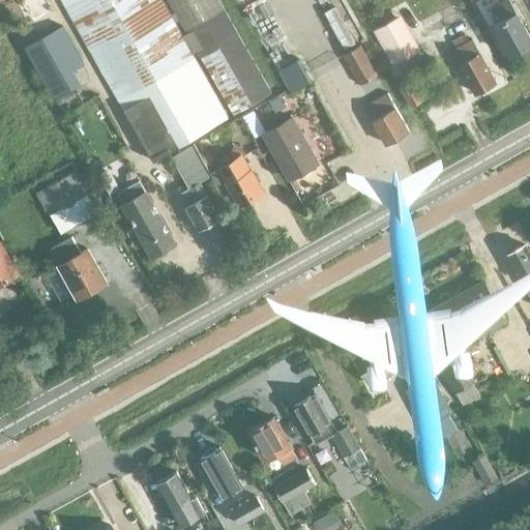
[(62,0),(153,160),(229,117),(163,0),(62,0)]
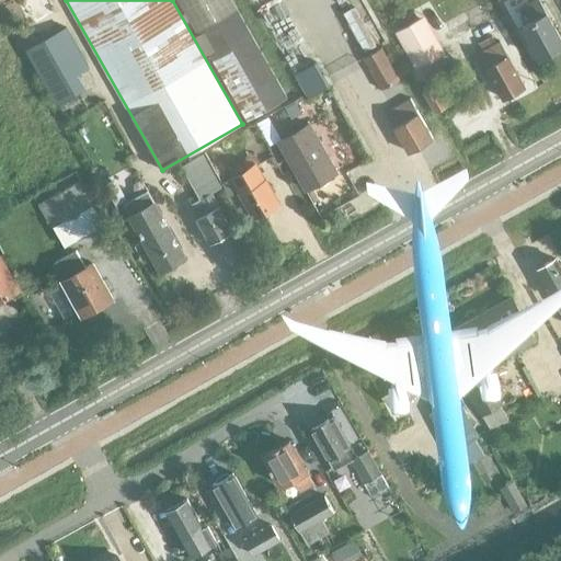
[(288,99),(231,0),(178,0),(247,121),(288,99)]
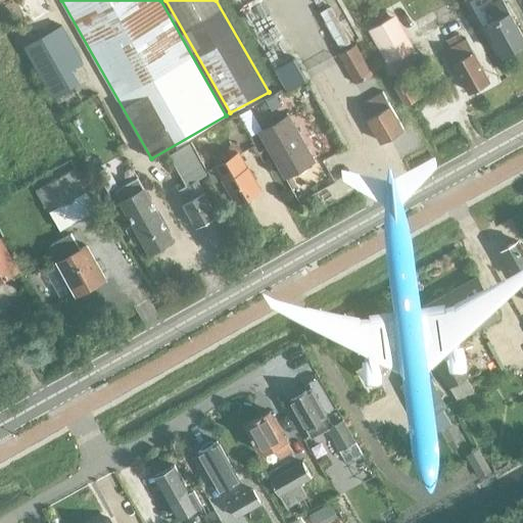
[(494,17),(486,22),(503,53),(522,42),(522,34),(504,0),(493,0),(486,4),(494,17)]
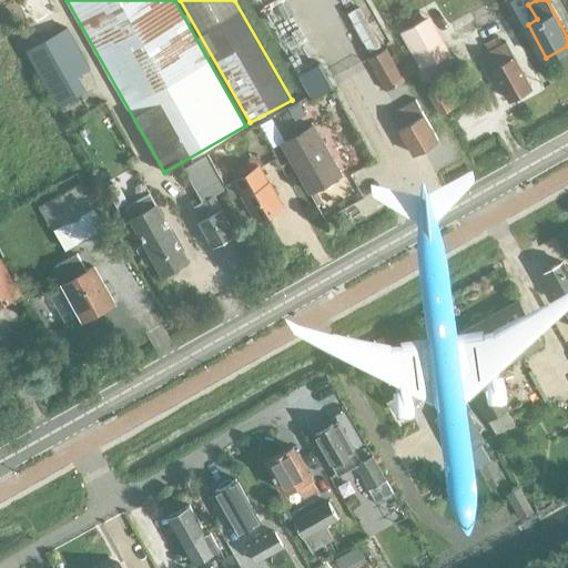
[(429,14),(398,32),(421,71),(450,53),(429,14)]
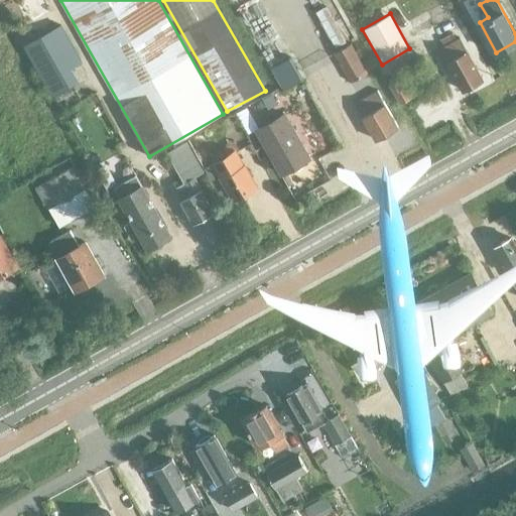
[(60,25),(25,45),(45,81),(81,61),(60,25)]
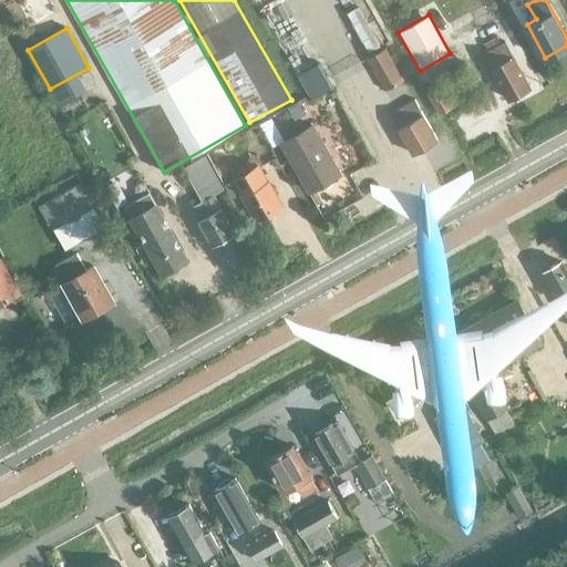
[(482,51),(491,65),(509,99),(532,86),(513,54),(505,39),(482,51)]
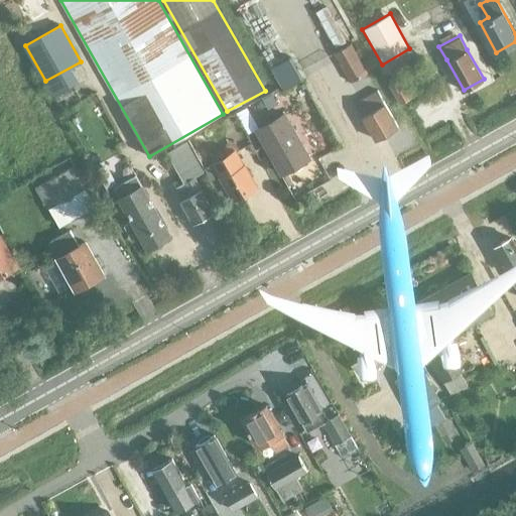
[(334,52),(350,83),(351,82),(368,73),(369,73),(352,42),(334,52)]
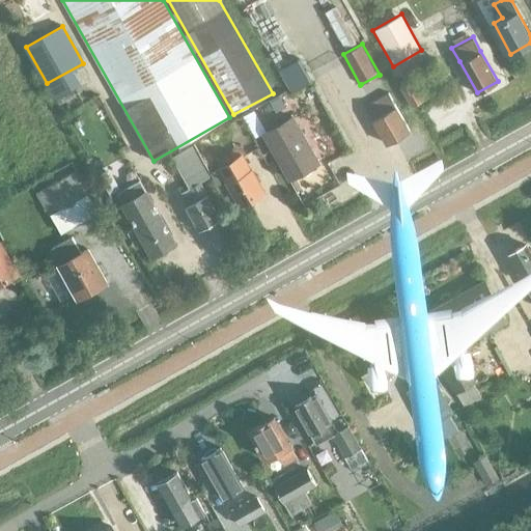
[(299,56),(279,66),(290,89),(310,79),(299,56)]
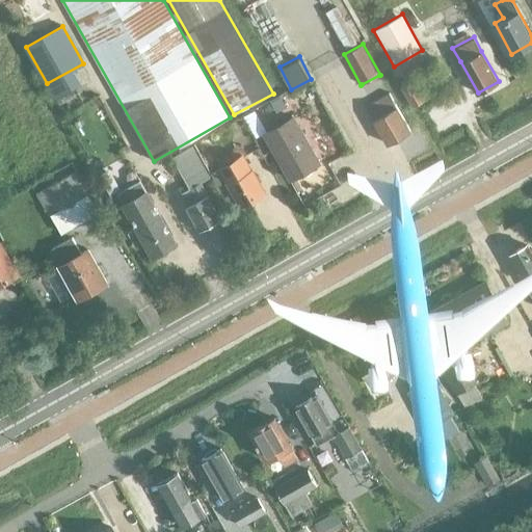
[(413,104),(425,98),(414,78),(401,84),(413,104)]
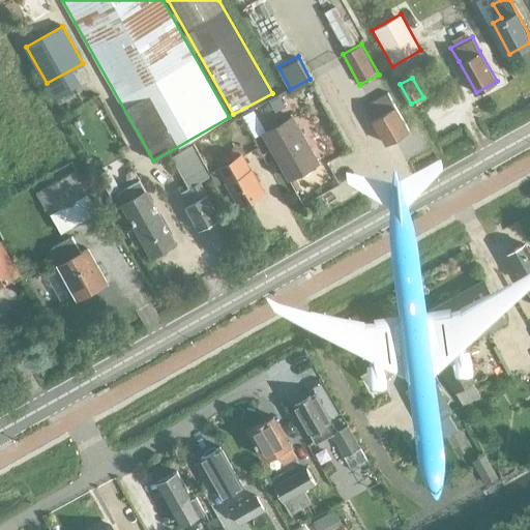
[(363,105),(372,118),(386,143),(409,129),(387,91),(363,105)]
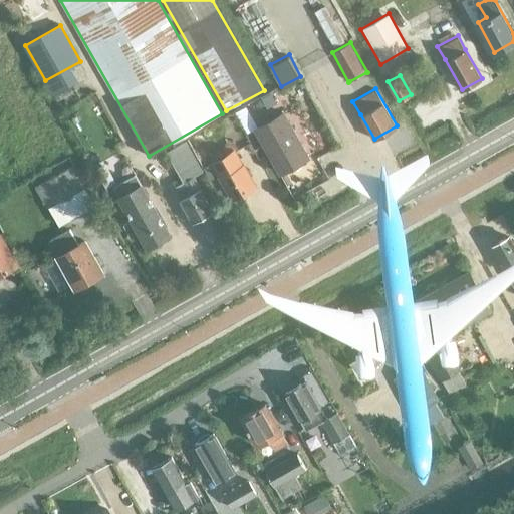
[(246,107),(236,112),(242,123),(251,118),(246,107)]
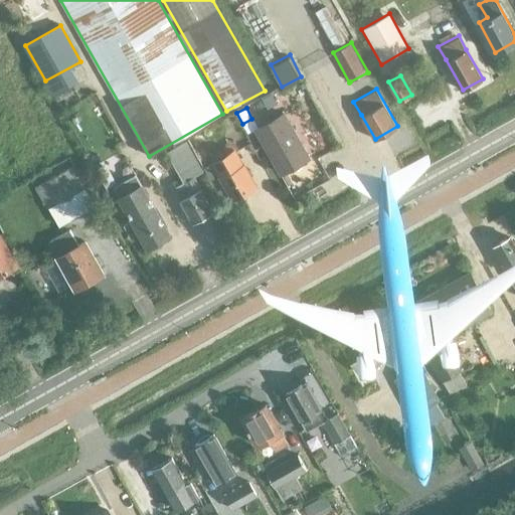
[(283,111),(254,128),(281,174),(310,157),(283,111)]
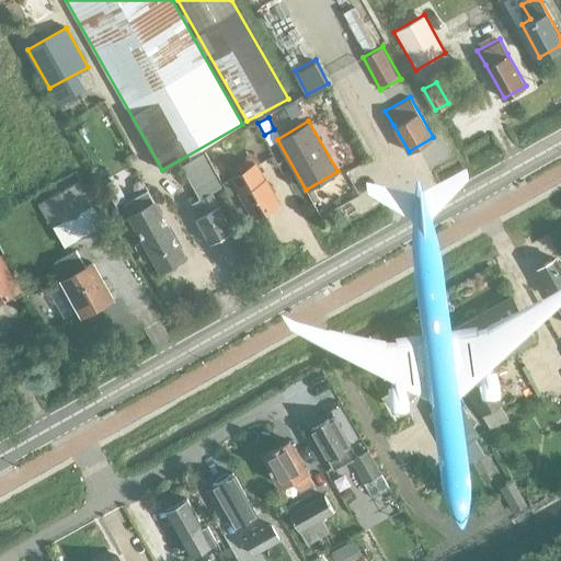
[(190,203),(197,217),(210,242),(233,229),(213,190),(220,185),(203,153),(182,164),(201,197),(190,203)]
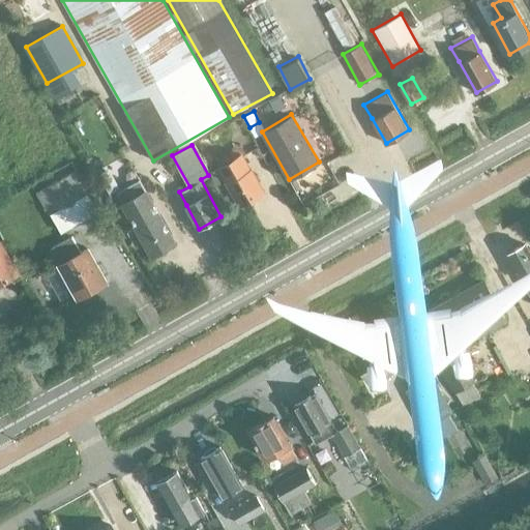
[(241,152),(218,166),(240,205),(264,192),(241,152)]
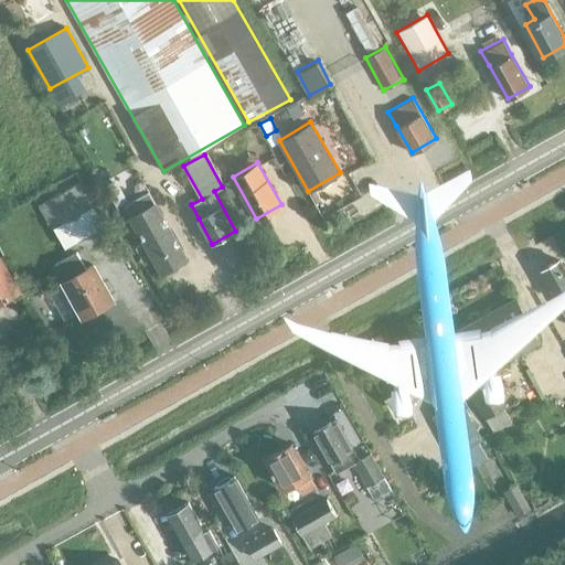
[(117,176),(130,194),(144,184),(130,166),(117,176)]
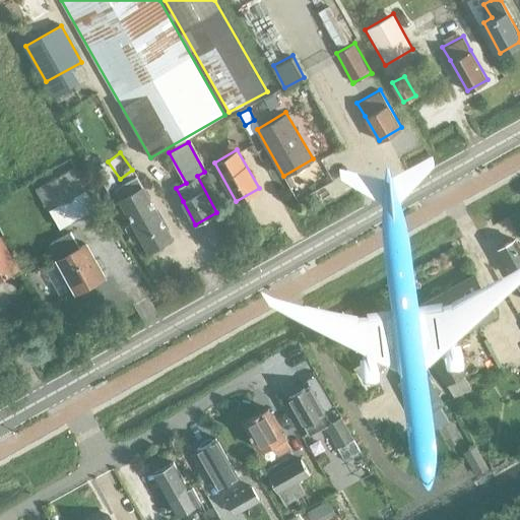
[(86,189),(74,167),(35,190),(48,212),(50,211),(60,229),(95,207),(85,190),(86,189)]
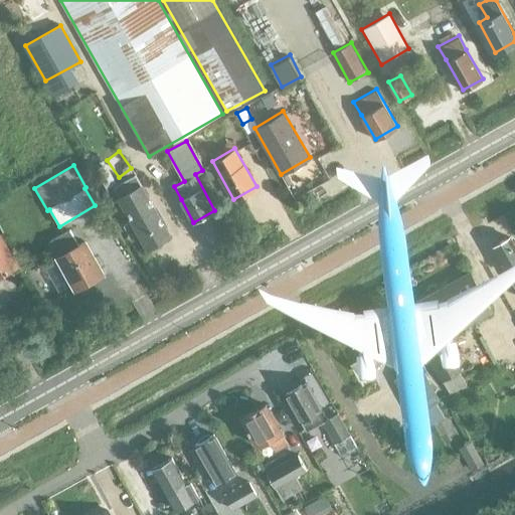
[(135,174),(114,186),(148,247),(169,235),(135,174)]
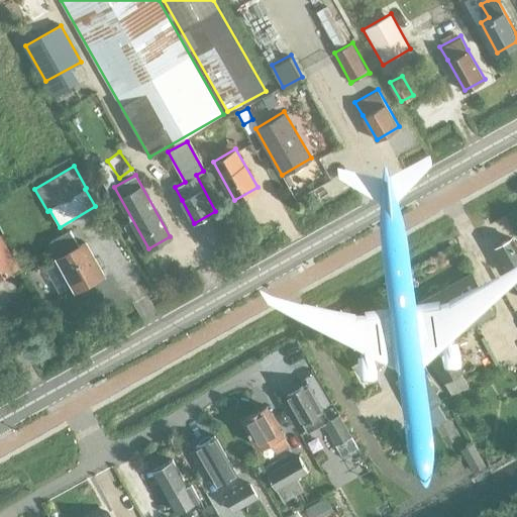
[(70,231),(50,242),(58,255),(77,290),(104,274),(86,239),(78,244),(70,231)]
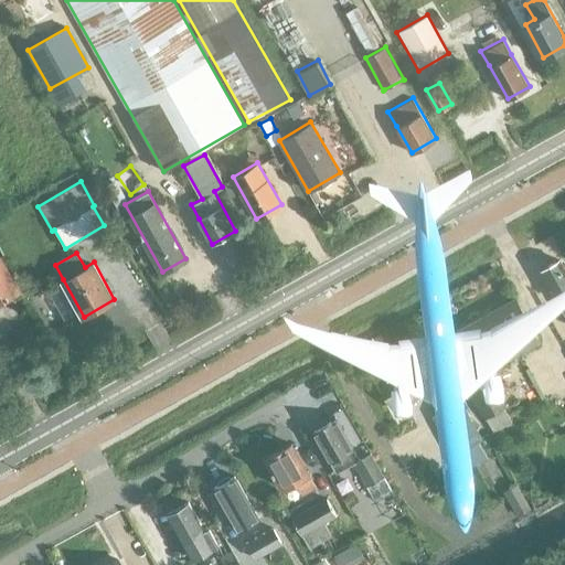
[(0,254),(0,302),(21,291),(0,254)]
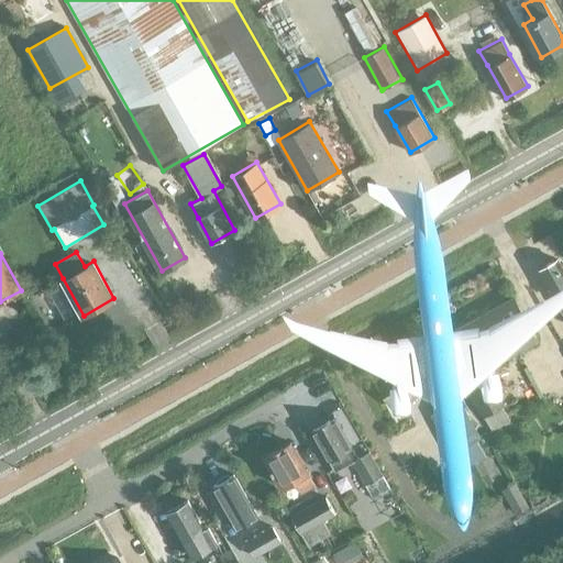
[(537,269),(555,301),(562,315),(562,266),(559,258),(537,269)]
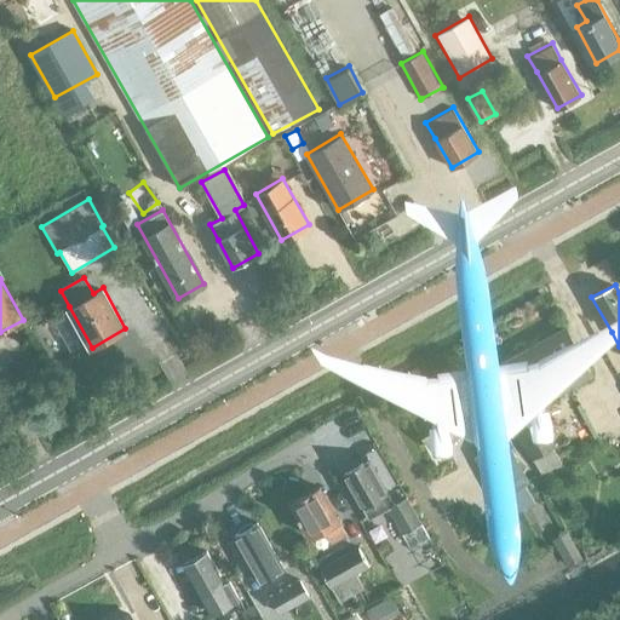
[(534,408),(592,375),(567,329),(537,346),(538,350),(504,369),(528,412),(511,422),(541,475),(562,464),(554,448),(556,447),(534,408)]
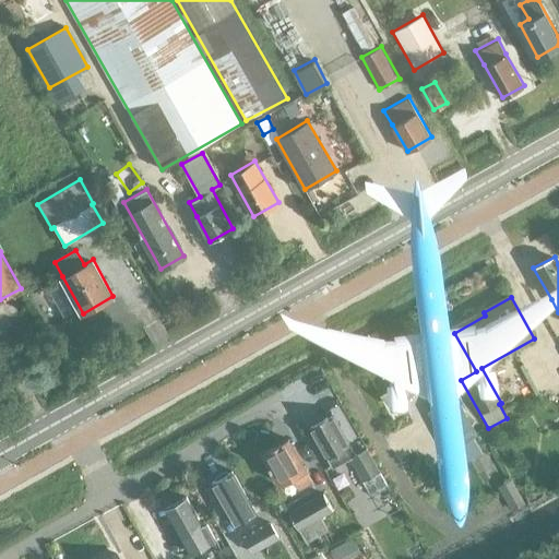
[(390,406),(436,381),(418,349),(373,375),(390,406)]
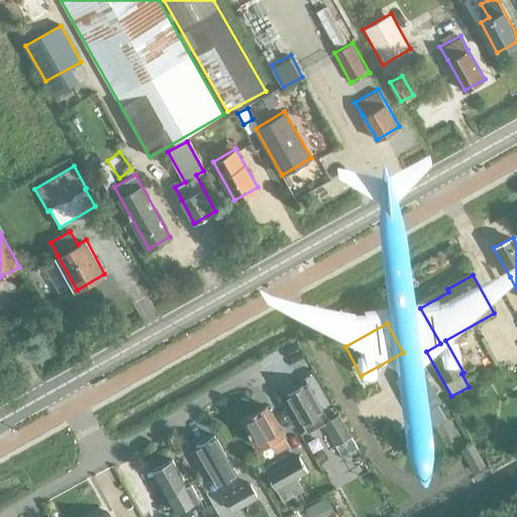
[(306,379),(316,375),(299,338),(261,356),(266,368),(276,363),(285,383),(304,374),(306,379)]
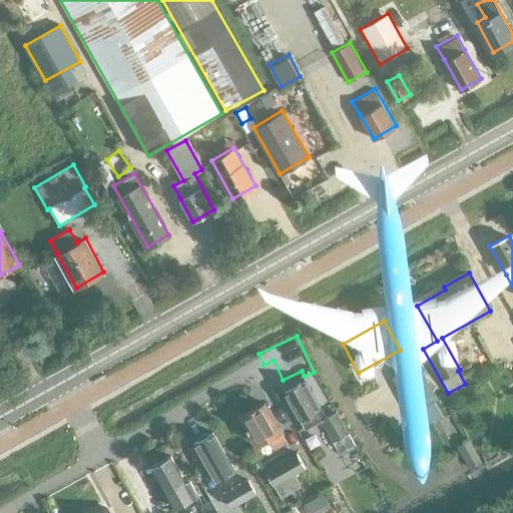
[(284,392),(306,429),(321,421),(333,442),(349,433),(337,412),(327,417),(321,408),(322,408),(305,380),(284,392)]
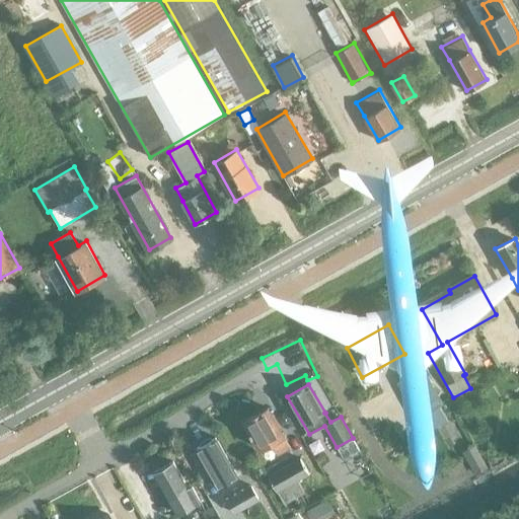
[(277,455),(290,447),(268,406),(243,420),(262,450),(272,444),(277,455)]
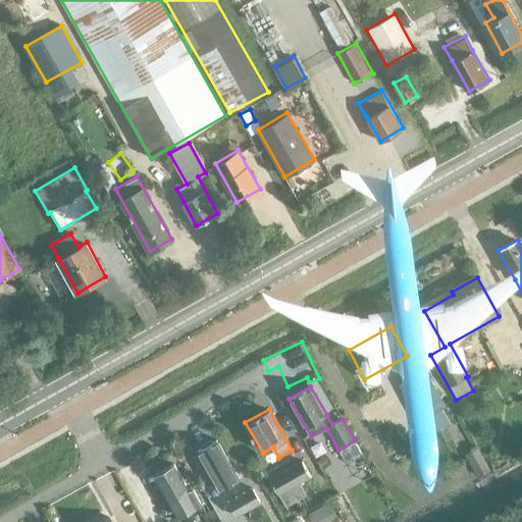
[(202,447),(198,450),(221,490),(240,480),(216,439),(212,441),(211,439),(201,445),(202,447)]
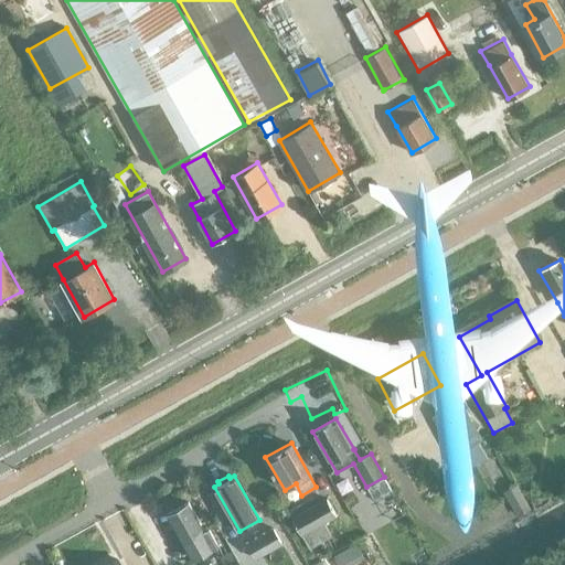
[(530,509),(523,497),(512,503),(519,515),(530,509)]
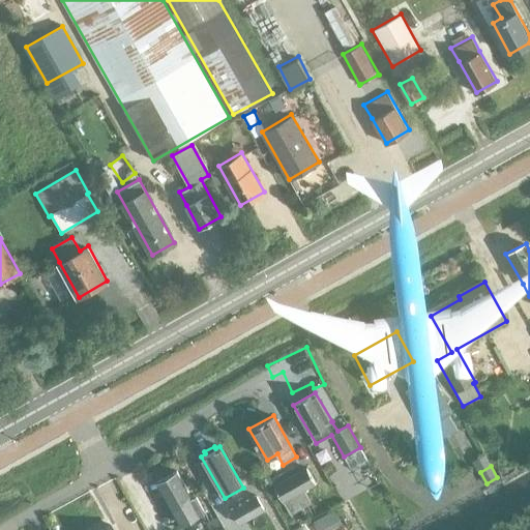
[(306,468),(273,487),(290,514),(311,503),(303,490),(315,482),(306,468)]
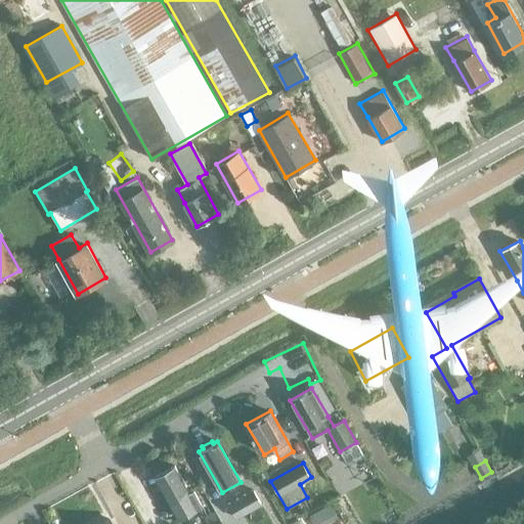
[(156,476),(179,517),(202,504),(192,488),(189,490),(174,465),(156,476)]
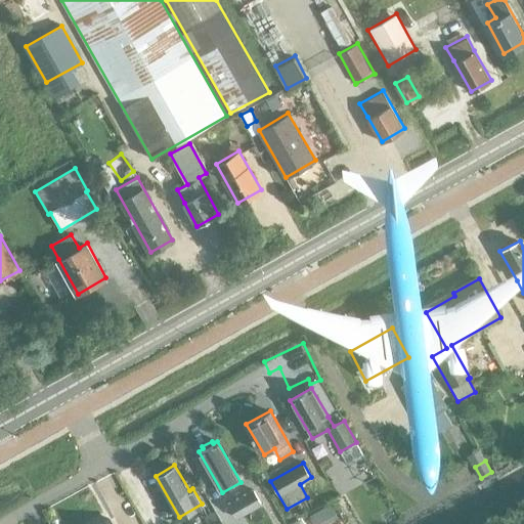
[(243,514),(249,523),(266,513),(253,489),(227,504),(235,518),(243,514)]
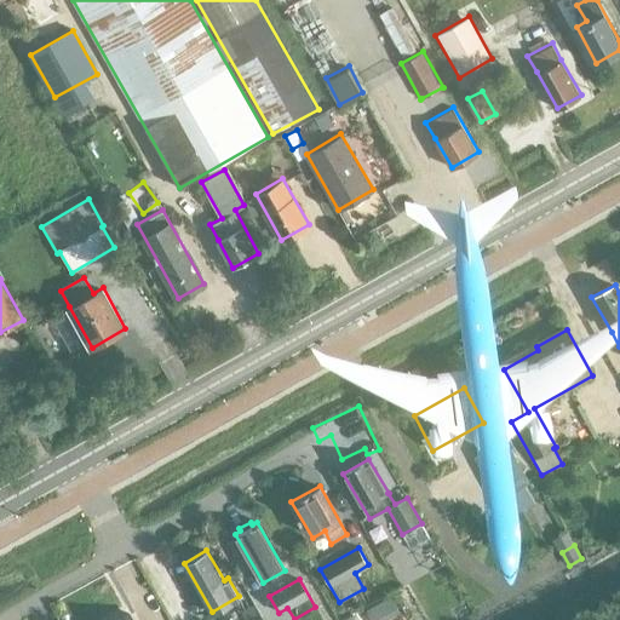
[(390,596),(374,606),(382,619),(396,619),(402,618),(390,596)]
